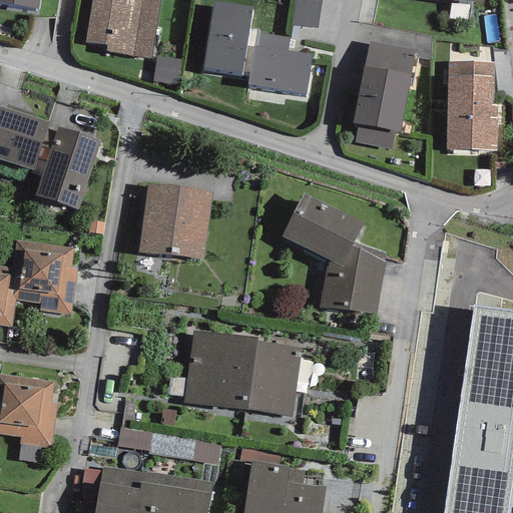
[(40,0),(0,0),(0,3),(39,9),(40,0)]
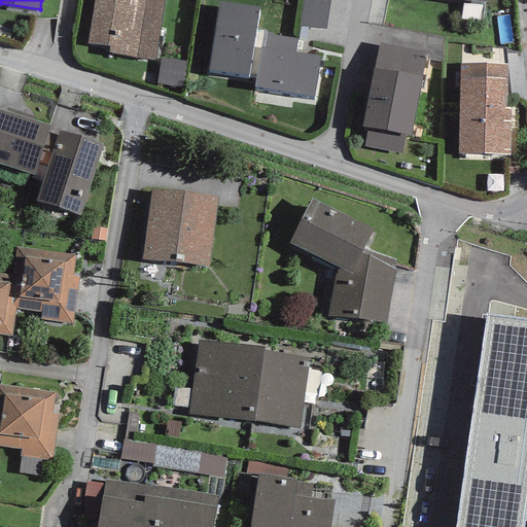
[(94,0),(88,43),(109,46),(108,55),(155,61),(164,0),(94,0)]
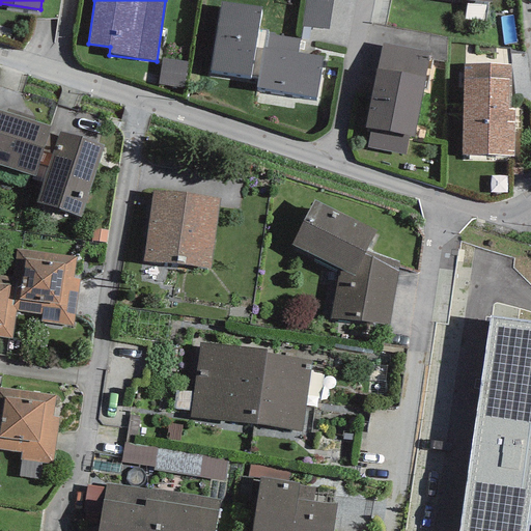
[(332,0),(305,0),(302,26),(329,30),(332,0)]
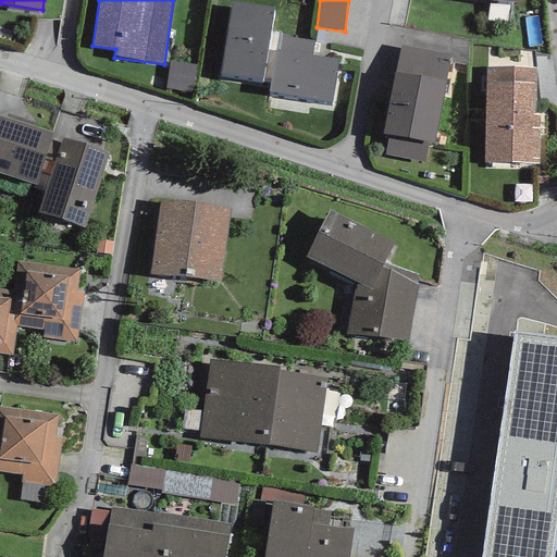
[(274,8),(232,1),(221,74),(271,81),(270,94),(332,102),(338,60),(312,56),(314,40),(281,35),(281,33),(271,32),(274,8)]
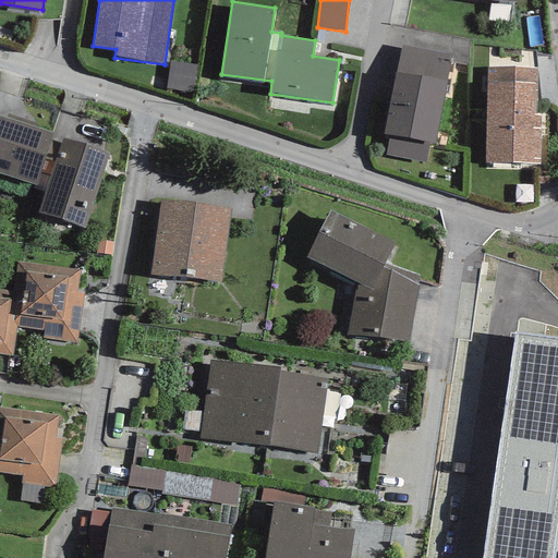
[(452,56),(401,46),(384,135),(389,136),(386,154),(426,162),(429,143),(435,144),(452,56)]
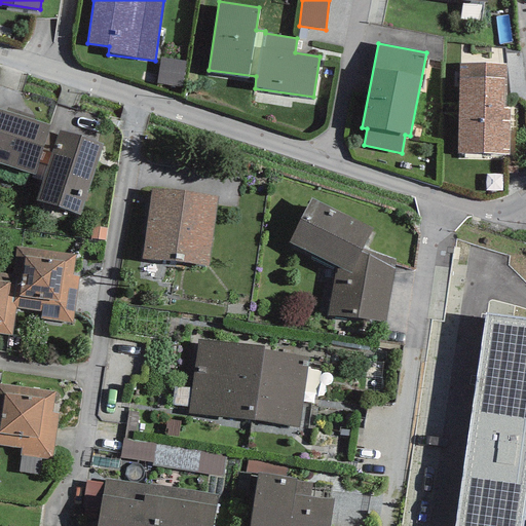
[(186,62),(160,59),(156,84),(182,87),(186,62)]
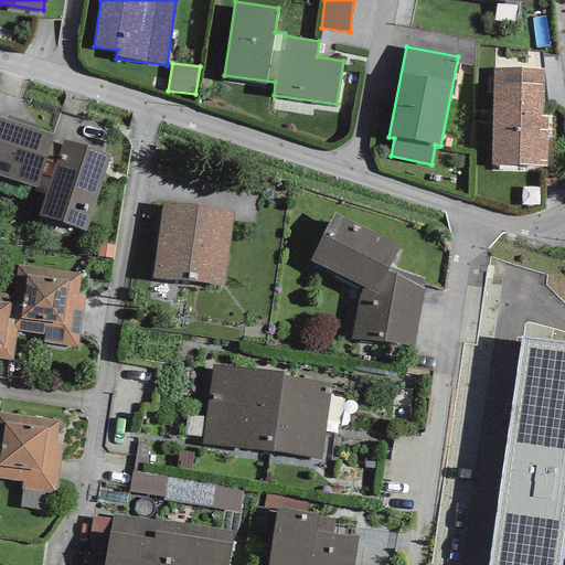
[(543,70),(493,68),(491,164),(546,166),(546,116),(542,116),(543,70)]
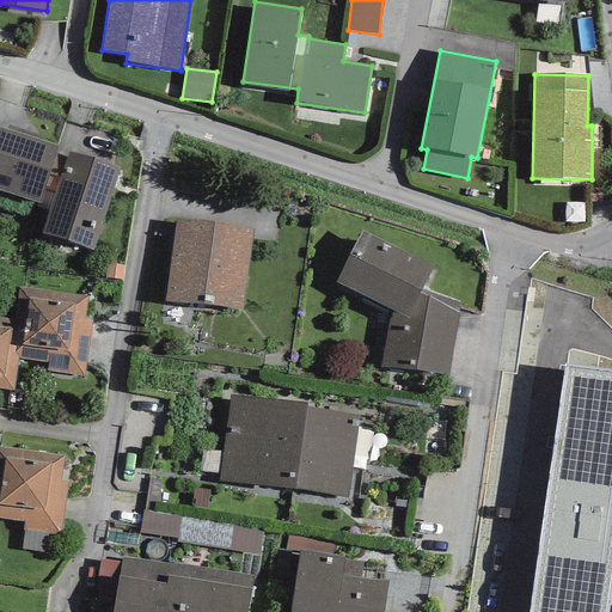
[(59,146),(0,127),(0,191),(40,204),(59,146)]
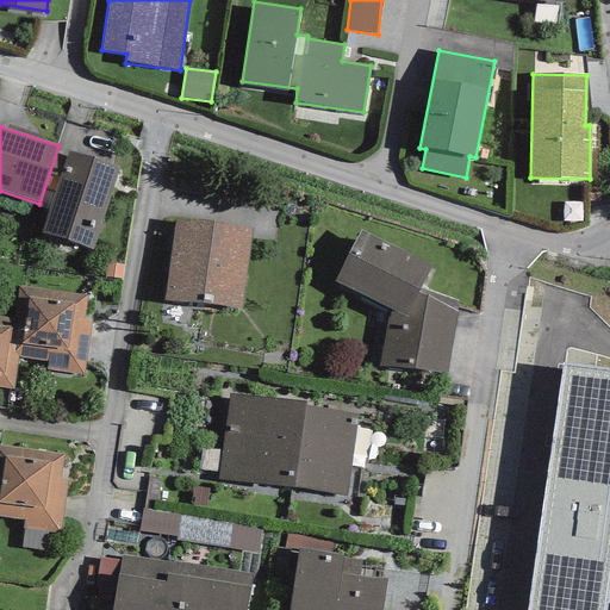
[(120,167),(68,150),(41,234),(93,250),(120,167)]
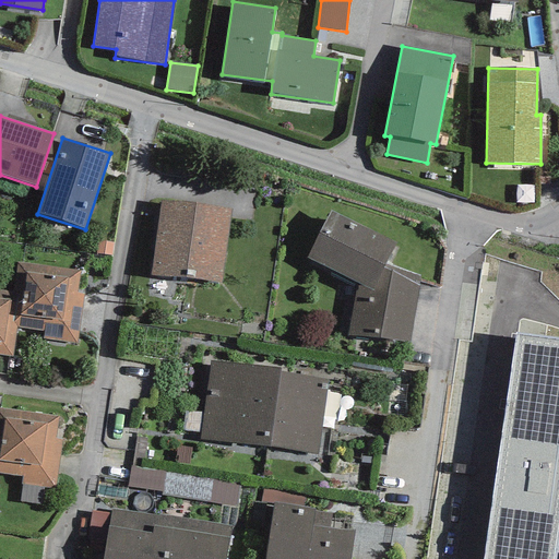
[(230,209),(159,200),(150,275),(221,284),(230,209)]
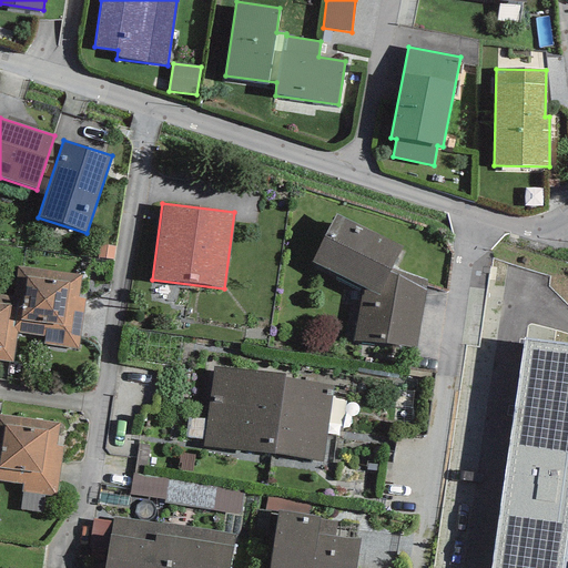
[(401,246),(334,215),(312,263),(363,286),(354,341),(415,348),(427,280),(392,270),(401,246)]
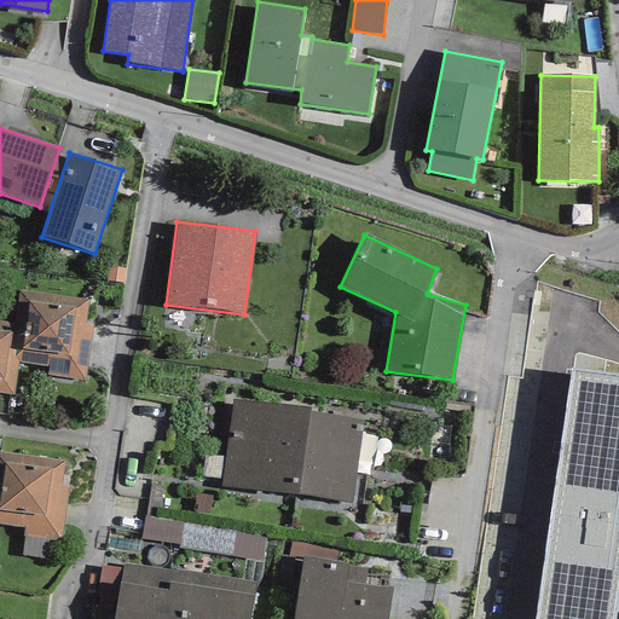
[(87,300),(18,291),(15,323),(22,324),(17,360),(17,362),(47,365),(46,376),(86,381),(92,325),(85,324),(87,300)]
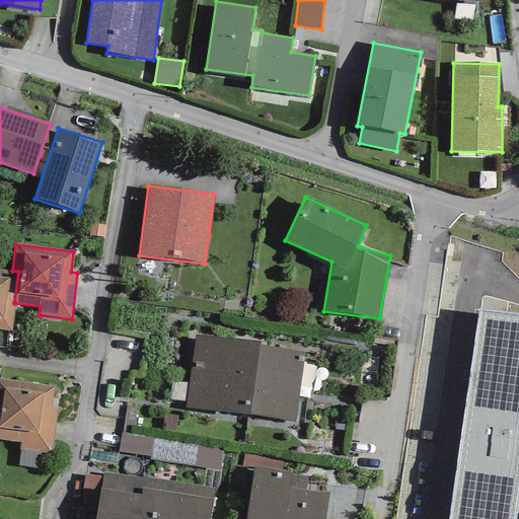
[(18,272),(12,271),(0,269),(0,329),(11,331),(14,302),(18,272)]
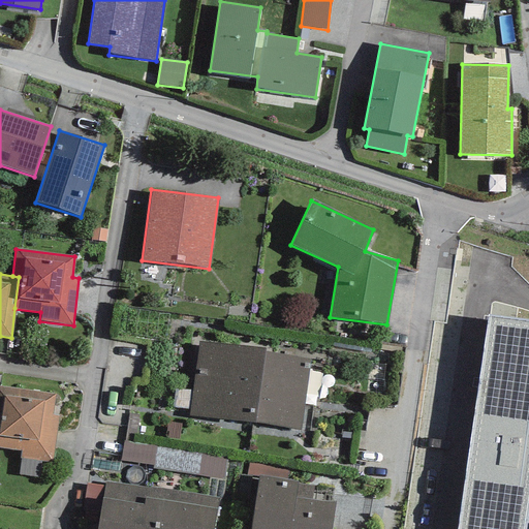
[(528,528),(528,325),(489,320),(459,528),(528,528)]
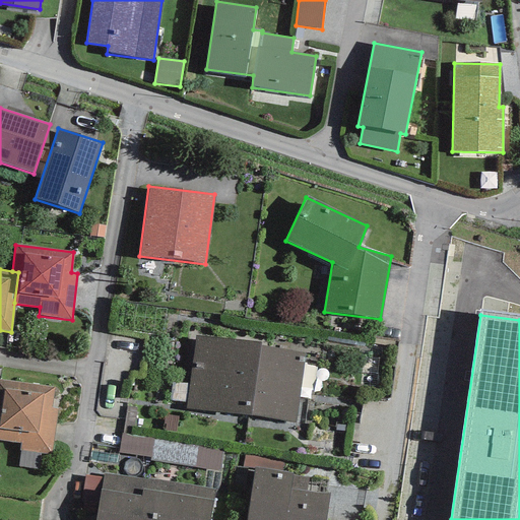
[(260,343),(195,335),(186,408),(250,417),(260,346),(260,343)]
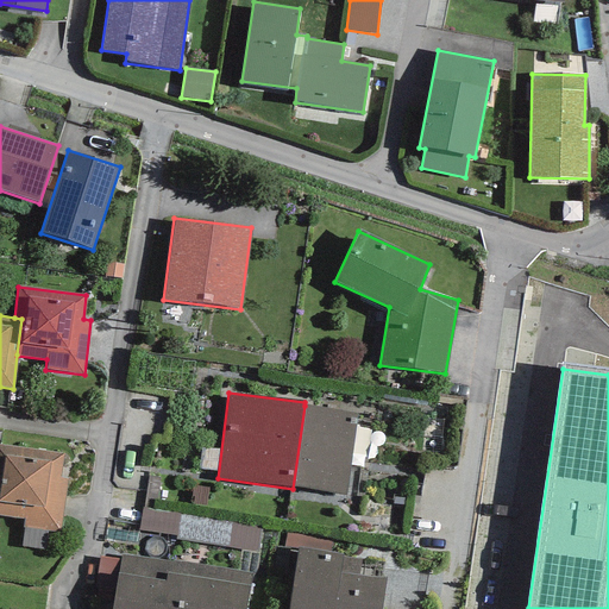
[(358,413),(305,406),(293,489),(346,496),(358,413)]
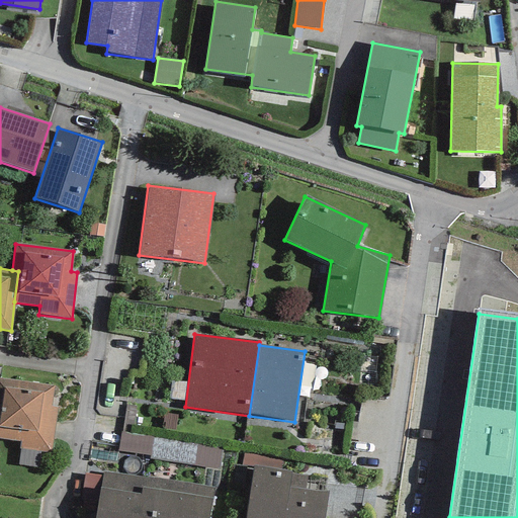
[(54,385),(0,378),(0,438),(20,441),(19,449),(53,453),(58,407),(51,406),(54,385)]
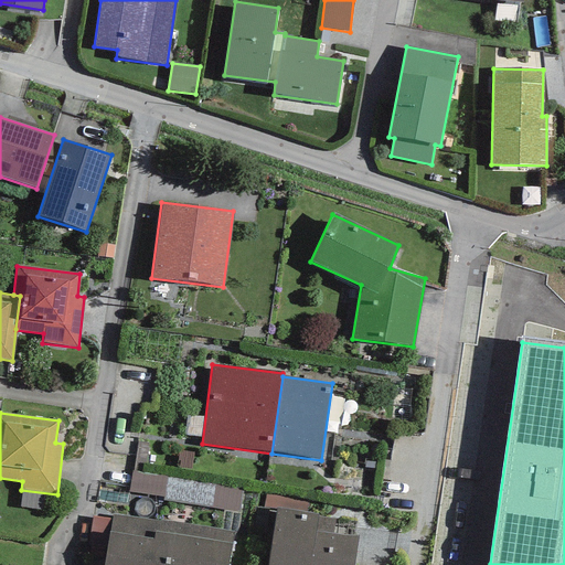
[(243,489),(131,471),(128,491),(163,497),(162,500),(240,512),(243,489)]
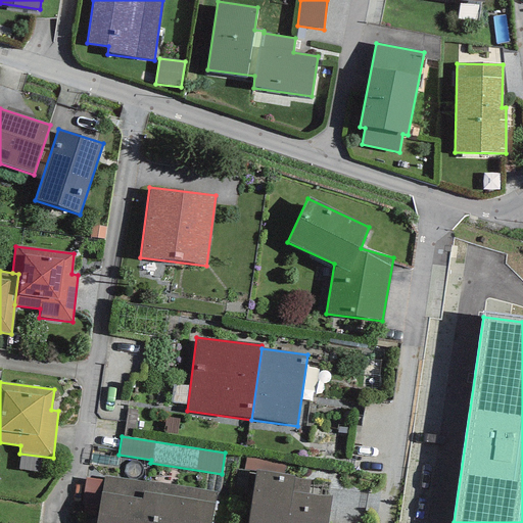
[(256,470),(283,474),(285,462),(246,456),(244,470),(255,472),(256,470)]
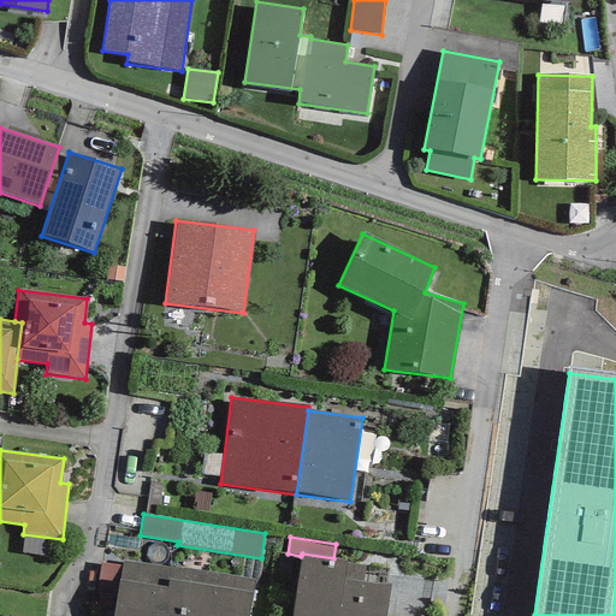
[(333,558),(302,554),(301,556),(291,615),(385,615),(390,585),(362,581),(365,566),(347,563),(347,561),(333,558)]
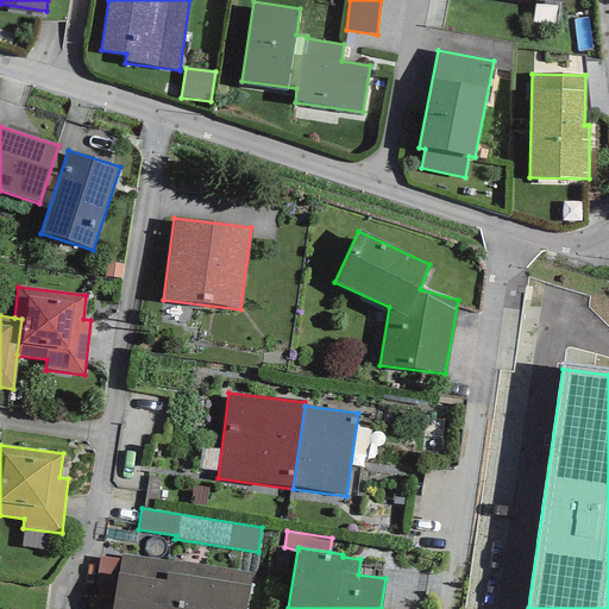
[(245,608),(251,576),(121,554),(120,559),(117,584),(112,608),(245,608)]
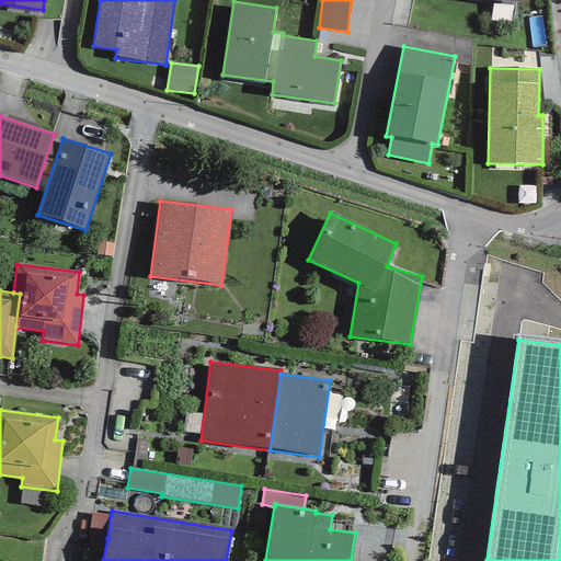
[(107,538),(111,515),(91,513),(89,536),(107,538)]
